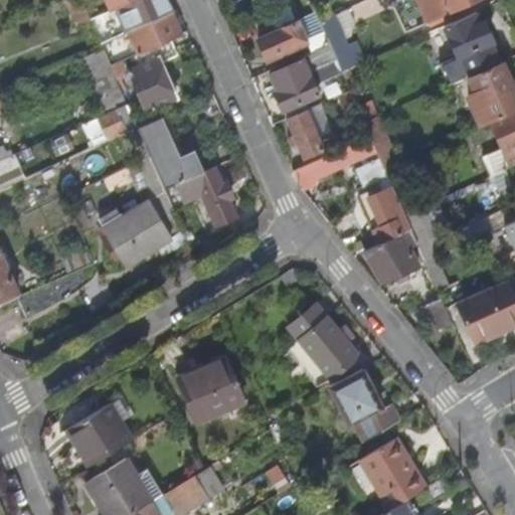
[(64,2),(76,30),(92,24),(91,21),(80,0),(68,0),(66,1),(64,2)]
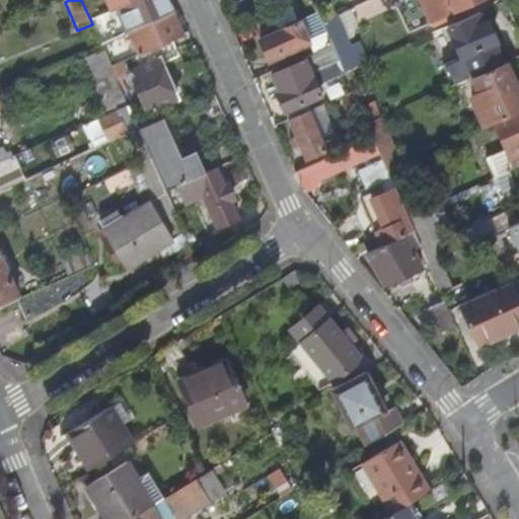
[(167,0),(139,0),(119,9),(139,56),(170,42),(184,35),(167,0)]
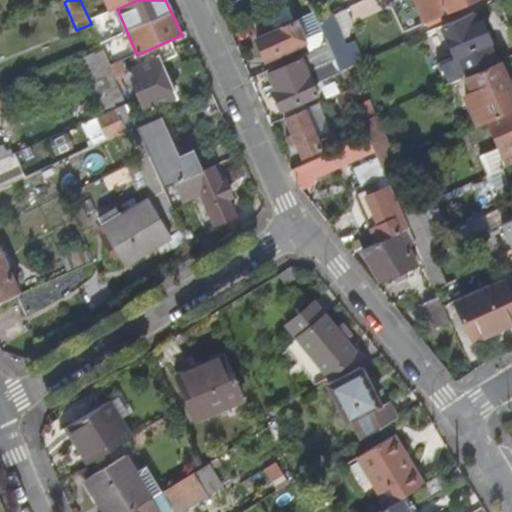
[(412,0),(424,25),(479,0),(412,0)]
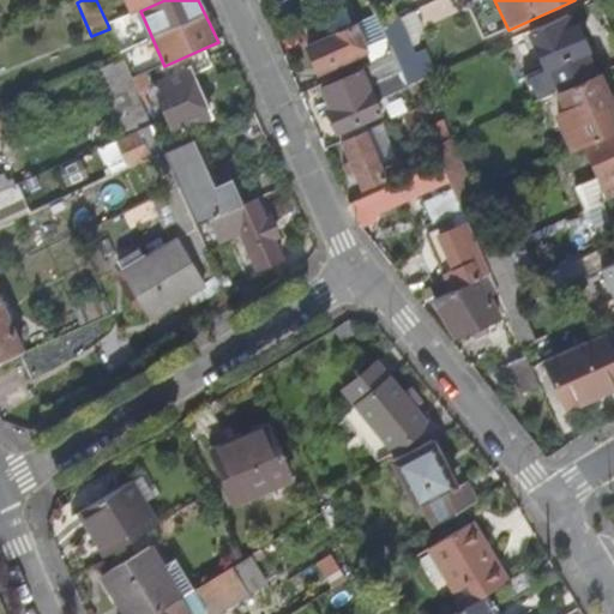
[(355,26),(332,36),(333,38),(307,50),(317,72),(333,65),(336,70),(342,67),(339,62),(377,46),(381,60),(392,55),(380,28),(380,25),(375,17),(355,26)]
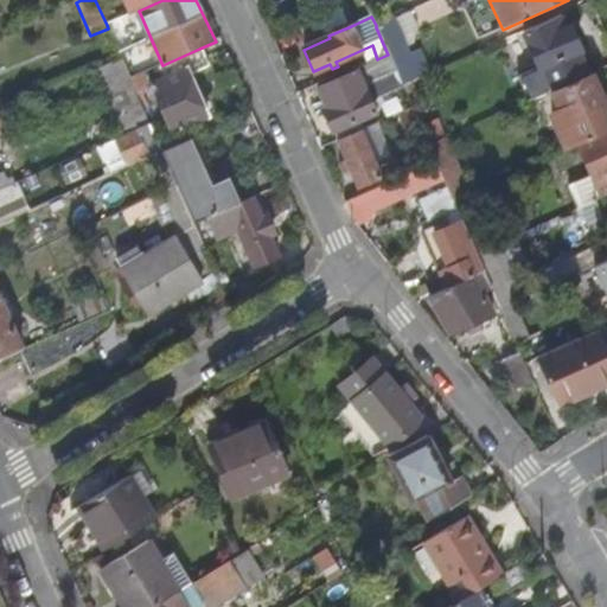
[(550,21),(524,33),(541,70),(519,80),(530,102),(536,100),(553,93),(588,76),(577,55),(581,52),(569,29),(567,30),(560,17),(550,21)]
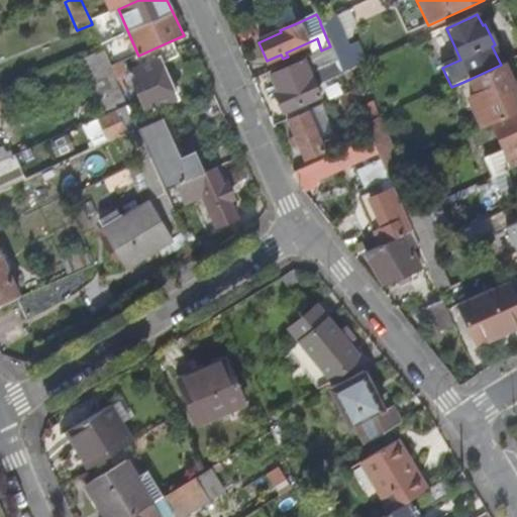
[(320,23),(330,46),(331,48),(337,62),(343,74),(357,68),(345,41),(340,43),(329,19),(320,23)]
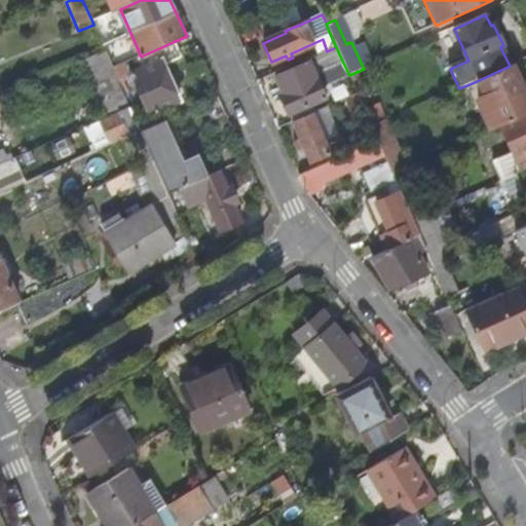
[(132,75),(149,116),(178,103),(163,67),(180,59),(173,42),(141,57),(138,58),(143,70),(132,75)]
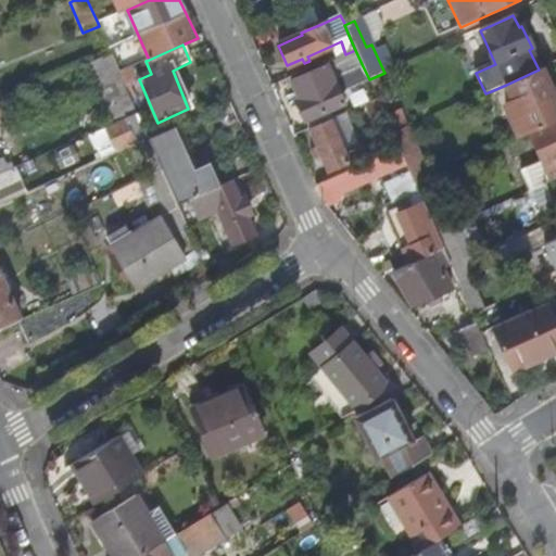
[(328,67),(291,84),(299,102),(297,103),(305,123),(344,105),(340,96),(346,92),(340,77),(363,66),(356,52),(327,65),(328,67)]
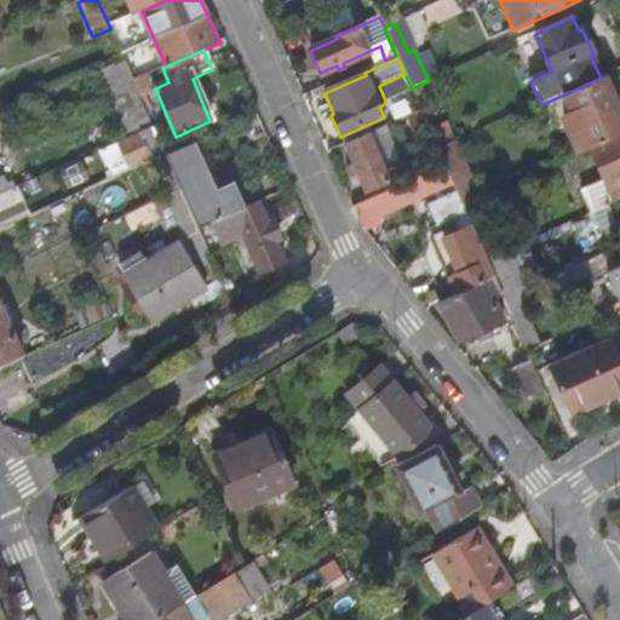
[(105,69),(122,105),(136,137),(154,128),(141,96),(133,81),(125,62),(105,69)]
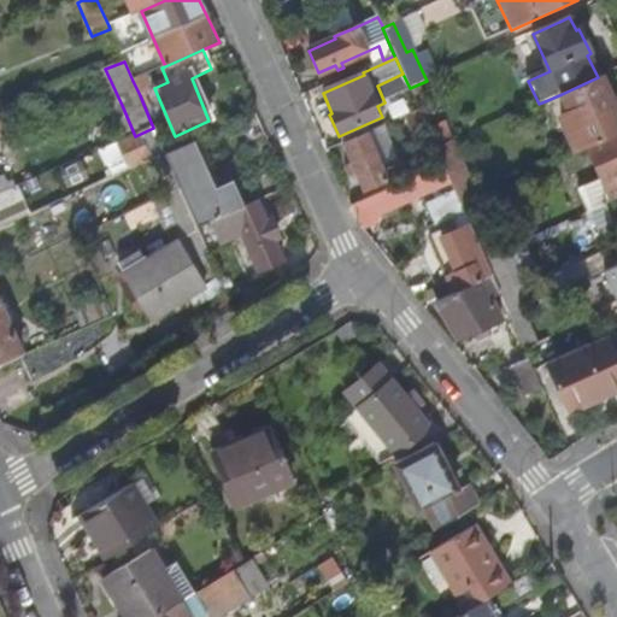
[(133,81),(140,95),(145,93),(150,92),(146,84),(151,82),(147,75),(133,81)]
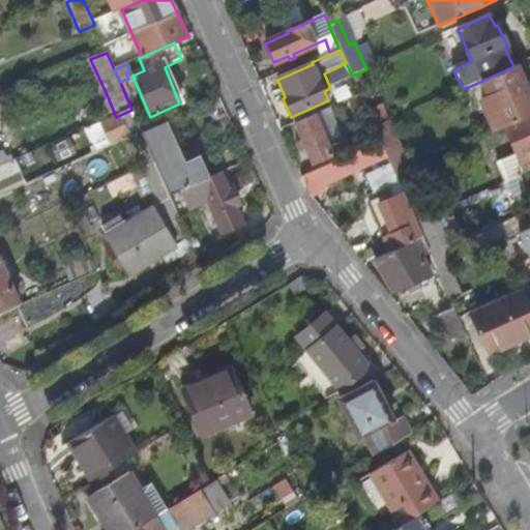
[(482,81),(468,87),(479,110),(484,107),(495,131),(504,128),(529,116),(529,110),(525,99),(529,97),(528,94),(529,93),(529,84),(528,80),(523,82),(516,65),(513,66),(482,81)]
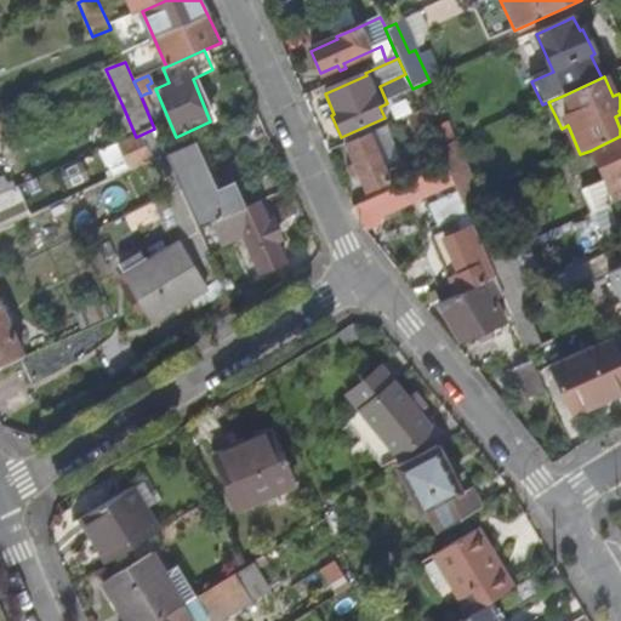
[(141,96),(154,129),(165,152),(167,157),(171,154),(146,93),(141,96)]
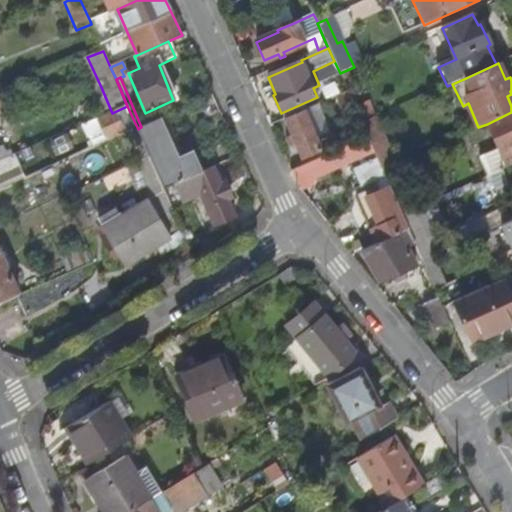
[(92,91),(103,116),(112,113),(101,87),(92,91)]
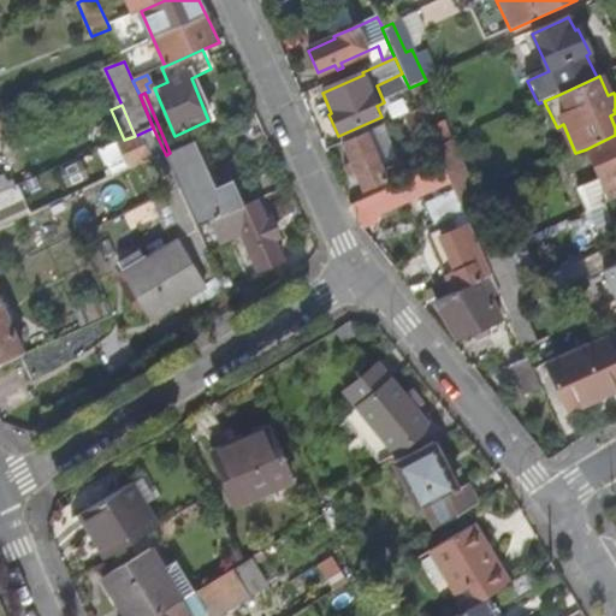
[(404,117),(415,140),(430,134),(427,131),(419,110),(404,117)]
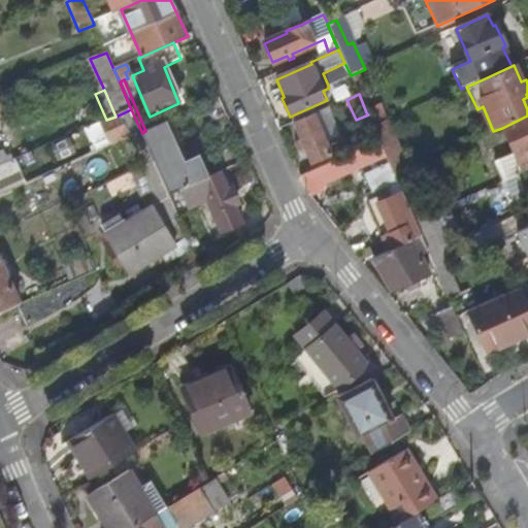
[(0,98),(0,116),(12,110),(6,96),(0,98)]
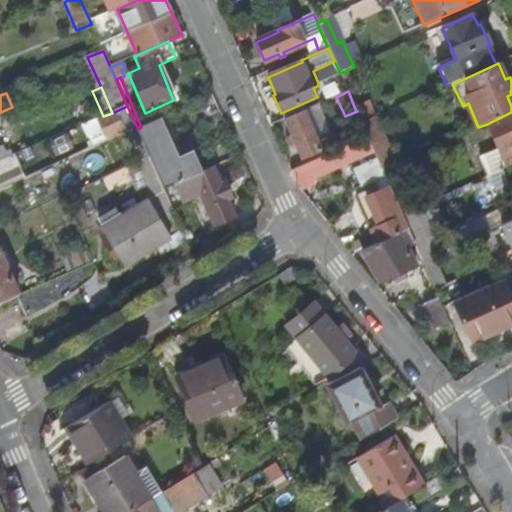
[(357,111),(362,124),(375,118),(368,103),(355,109),(357,111)]
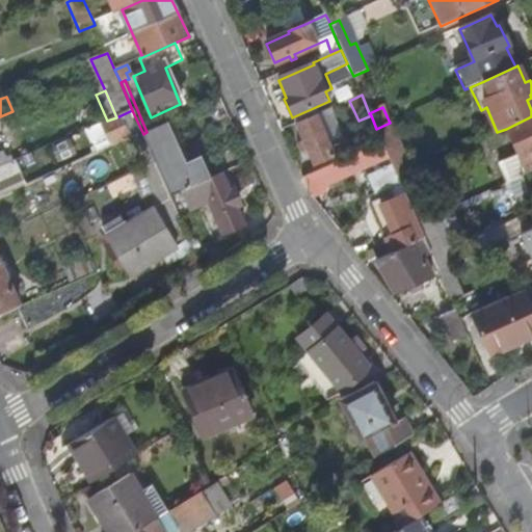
[(317,115),(328,143),(343,136),(331,108),(317,115)]
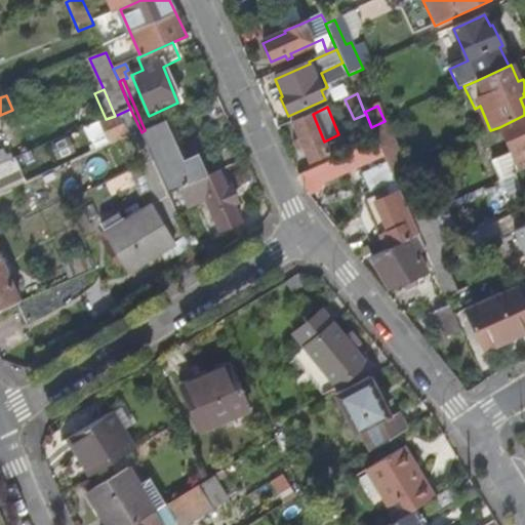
[(106,119),(86,128),(97,152),(132,136),(131,133),(139,128),(130,109),(115,116),(106,119)]
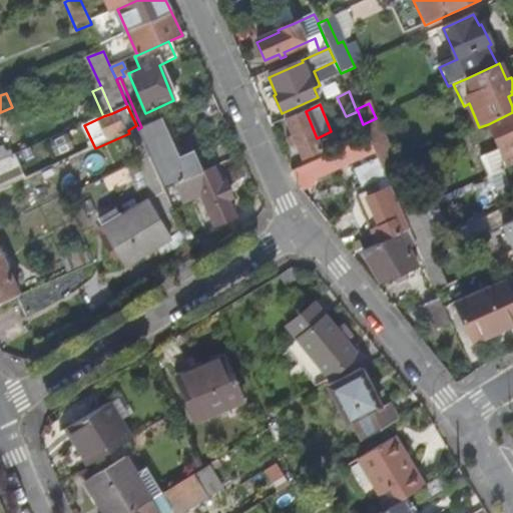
[(285,120),(303,158),(322,149),(317,138),(306,111),(285,120)]
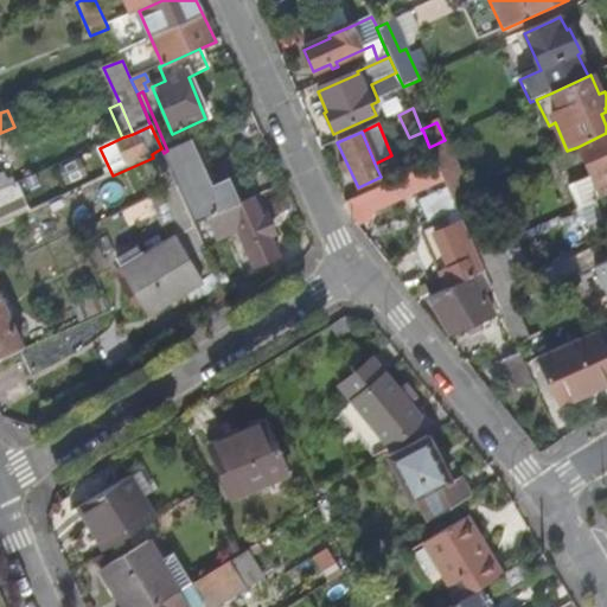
[(606,133),(577,147),(595,185),(604,180),(606,187),(606,133)]
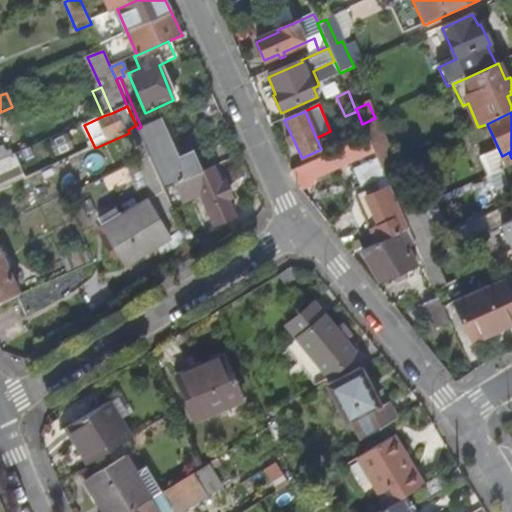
[(362,124),(368,137),(369,140),(383,133),(376,118),(375,118),(362,124)]
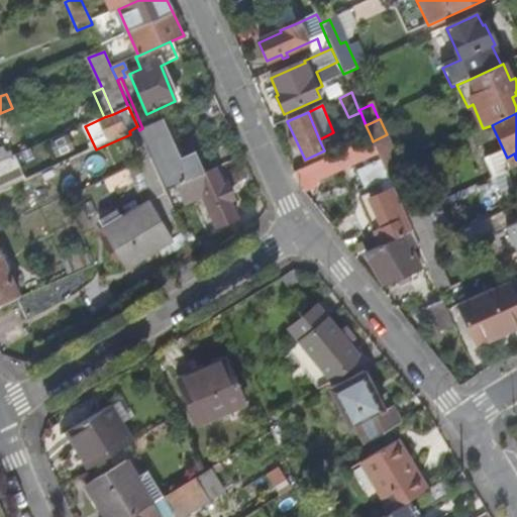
[(141,135),(150,156),(150,158),(166,191),(176,187),(201,175),(194,158),(178,164),(160,121),(142,128),(139,130),(141,135)]
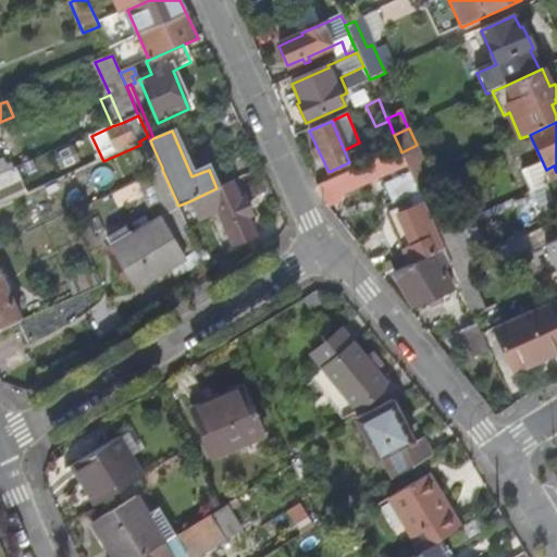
[(401,152),(416,185),(429,180),(432,177),(417,145),(401,152)]
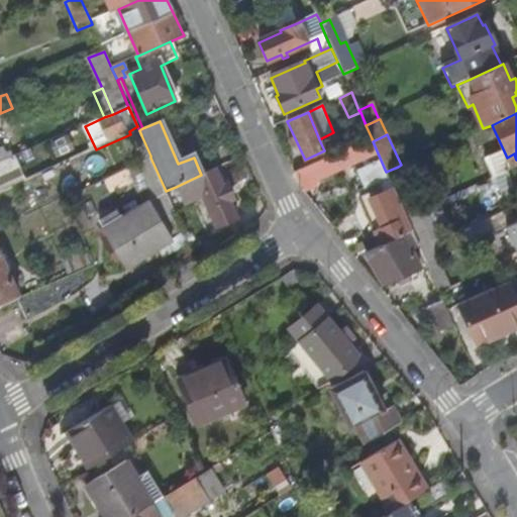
[(134,138),(143,159),(150,156),(141,135),(134,138)]
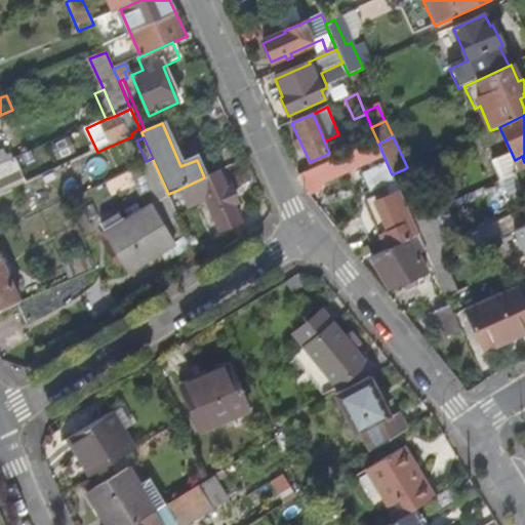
[(0,164),(12,159),(10,155),(5,157),(3,152),(0,152),(0,164)]
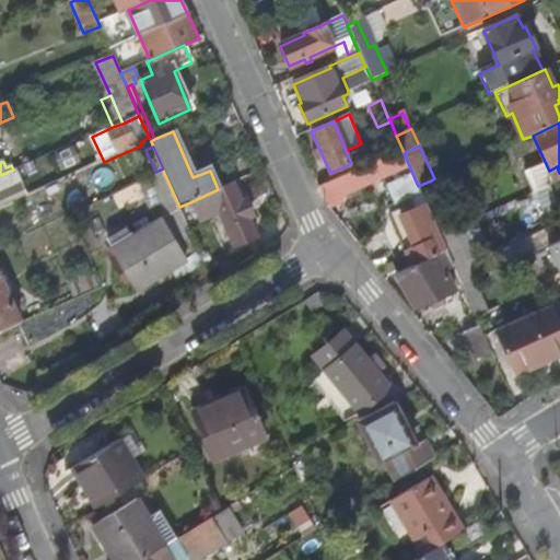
[(372,164),(317,188),(323,199),(376,175),(372,164)]
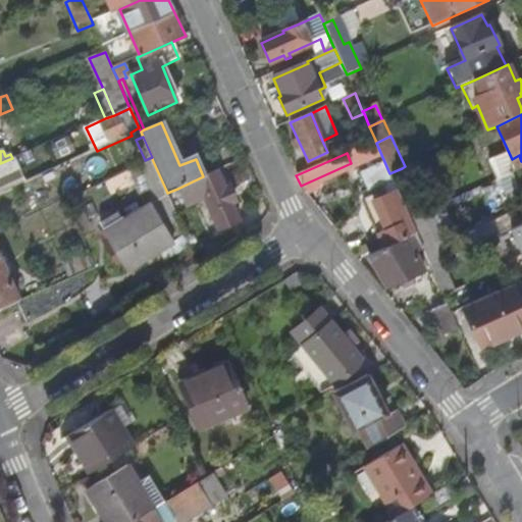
[(507,161),(513,174),(521,169),(521,161),(519,155),(512,159),(507,161)]
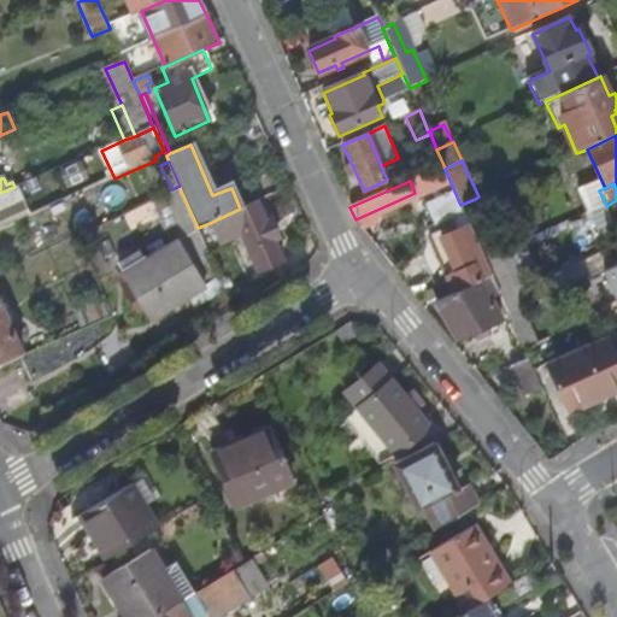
[(15,187),(0,193),(0,210),(24,200),(18,187),(15,187)]
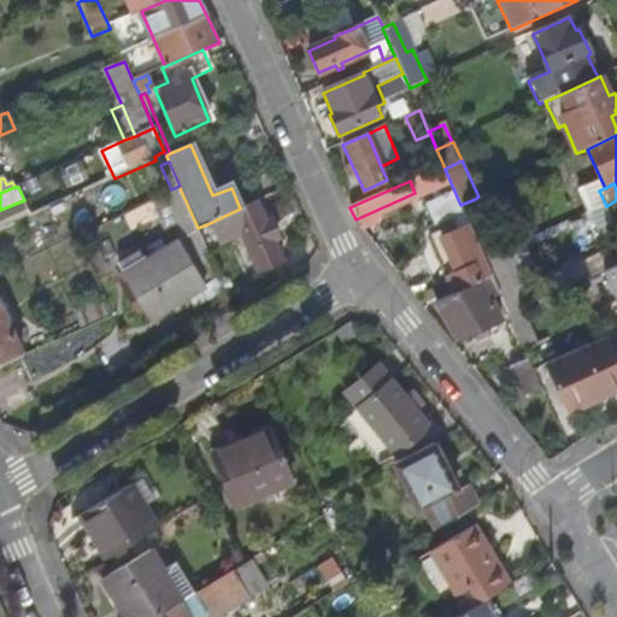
[(162,197),(180,241),(206,286),(219,277),(198,228),(180,188),(162,197)]
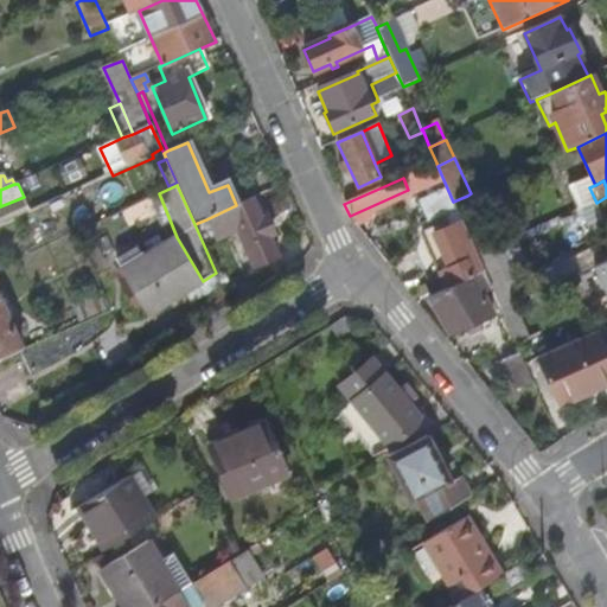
[(159,193),(116,215),(125,230),(153,217),(163,232),(168,242),(177,237),(159,193)]
